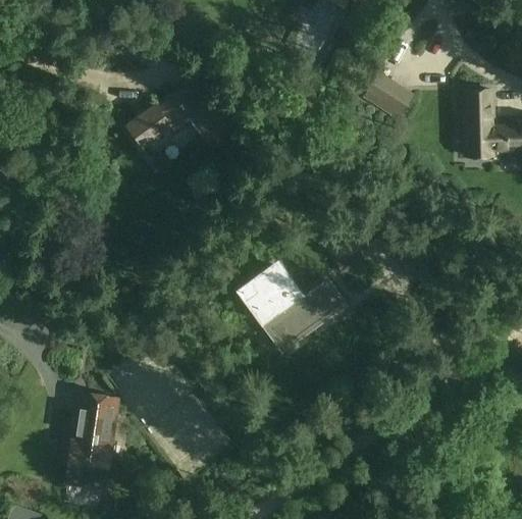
[(322,0),(343,10),(348,0),(322,0)]
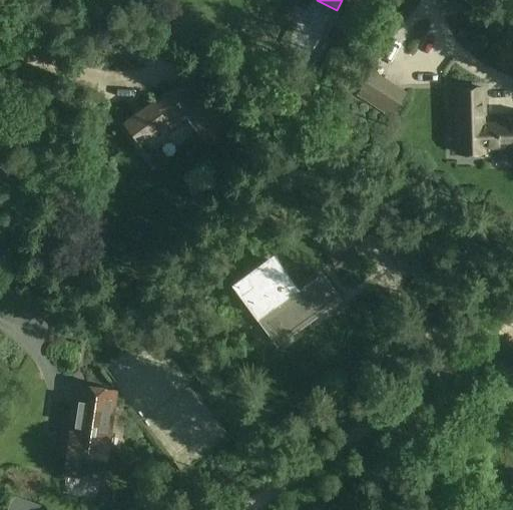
[(343,11),(364,23),(369,14),(348,3),(343,11)]
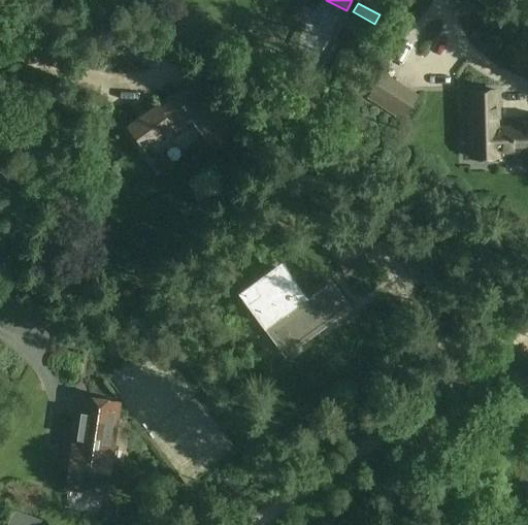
[(193,125),(203,138),(228,120),(217,103),(204,111),(186,87),(158,107),(157,106),(130,127),(144,148),(172,128),(177,135),(193,125)]
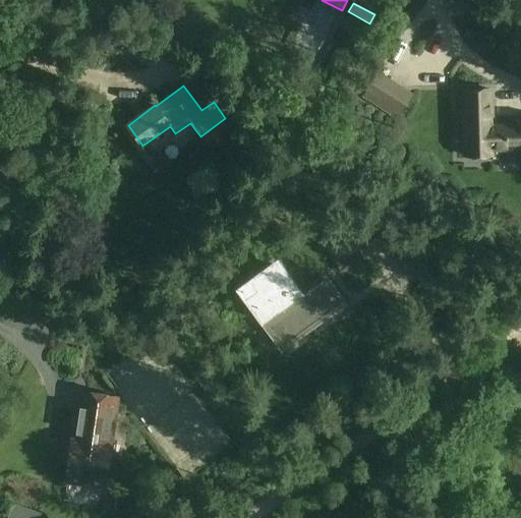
[(520,120),(520,126),(493,127),(493,91),(460,91),(461,159),(494,159),(494,150),(520,149),(520,120)]
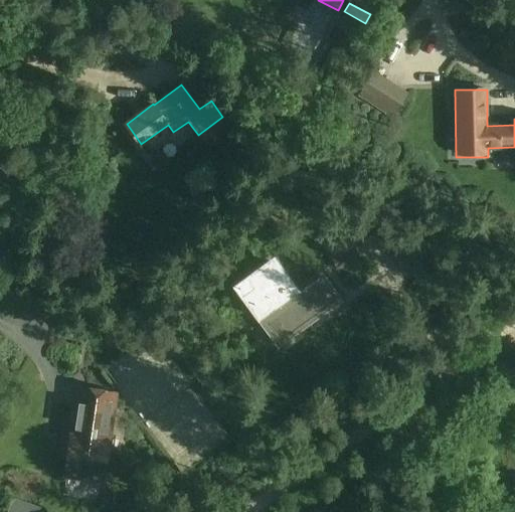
[(222,117),(196,136),(207,152),(234,133),(222,117)]
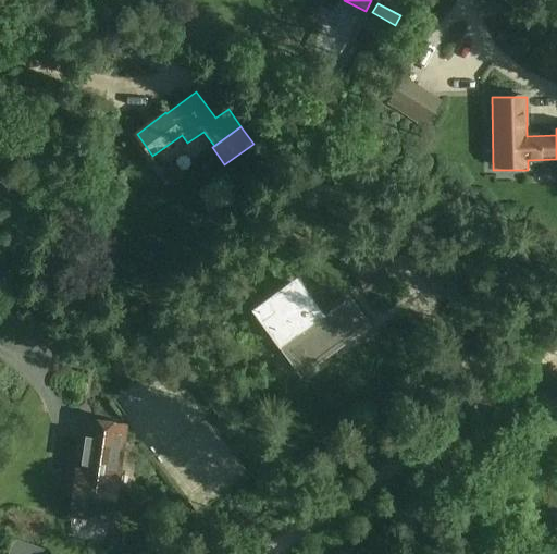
[(364,294),(390,283),(379,255),(353,265),(364,294)]
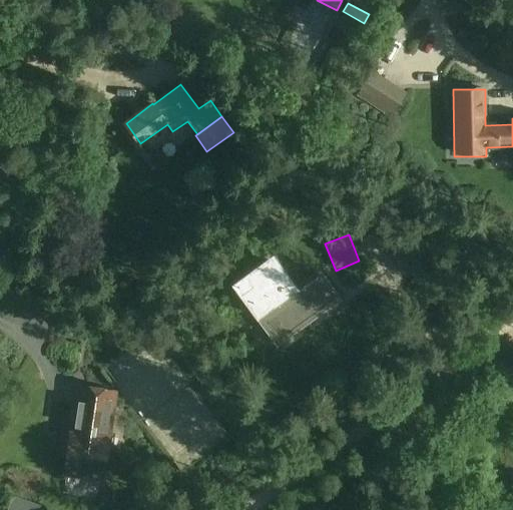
[(262,321),(278,343),(340,299),(324,277),(300,293),(274,256),(231,286),(258,324),(262,321)]
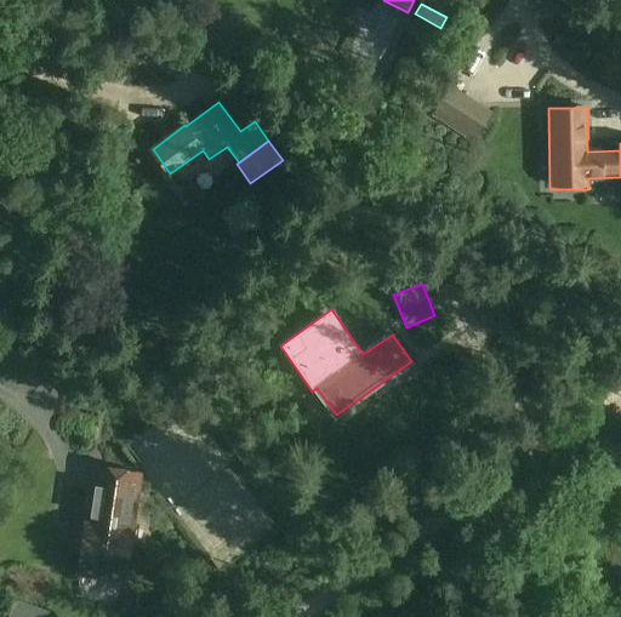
[(86,525),(79,573),(124,581),(141,474),(90,466),(80,524),(86,525)]
